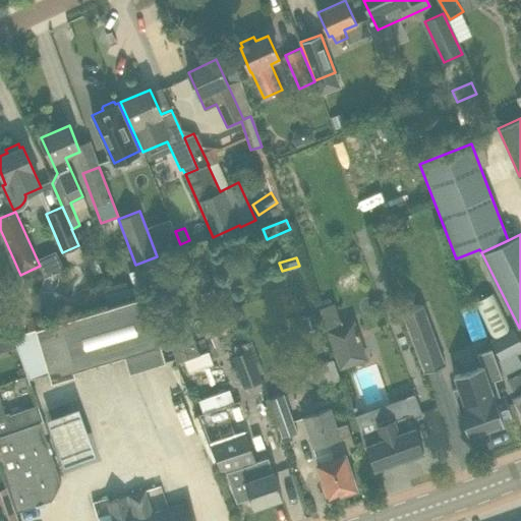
[(104,294),(107,304),(148,294),(145,283),(104,294)]
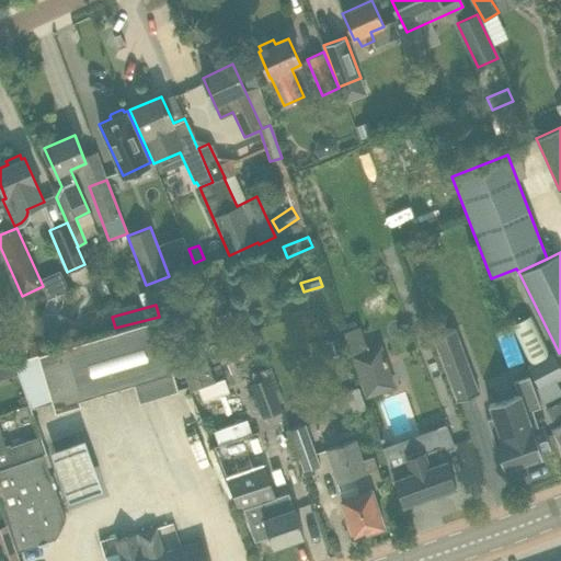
[(105,308),(88,315),(93,330),(111,323),(105,308)]
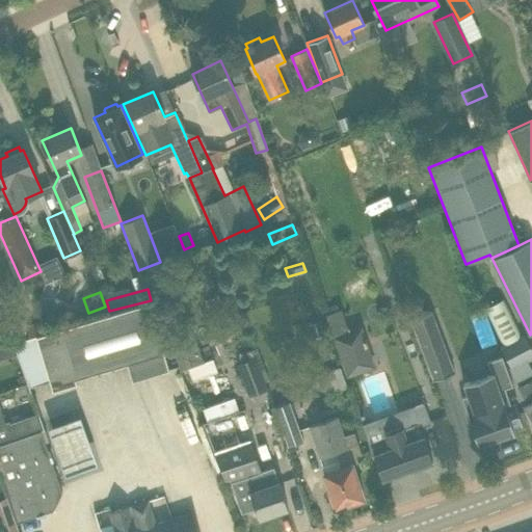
[(12,343),(28,388),(49,381),(52,391),(77,382),(76,379),(126,364),(132,380),(168,369),(149,302),(35,336),(12,343)]
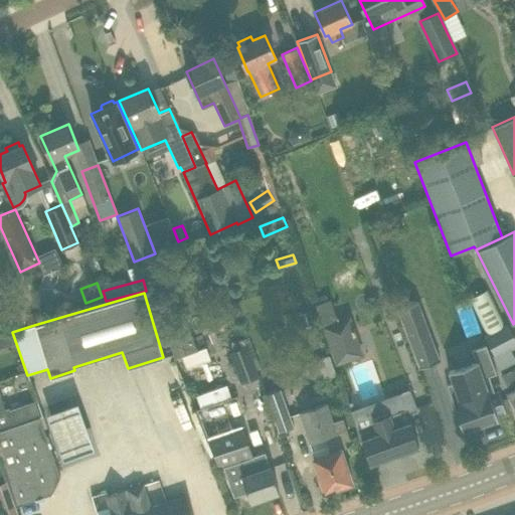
[(417,301),(396,309),(418,368),(440,360),(440,359),(439,359),(417,302),(417,301)]
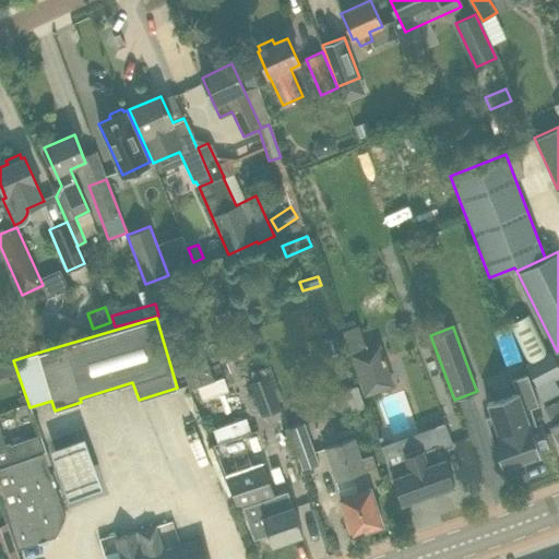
[(10,337),(11,356),(27,355),(26,336),(10,337)]
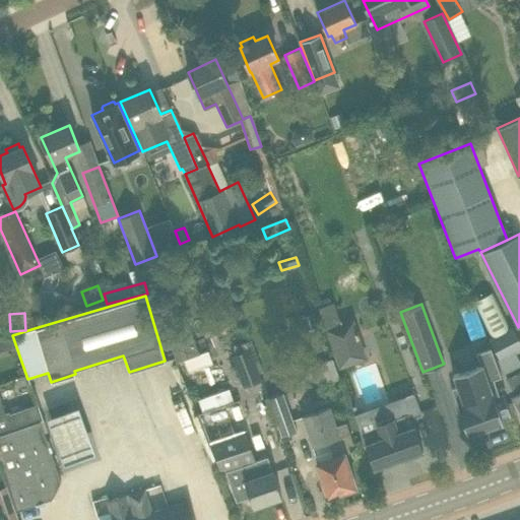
[(300,318),(305,330),(318,325),(313,313),(300,318)]
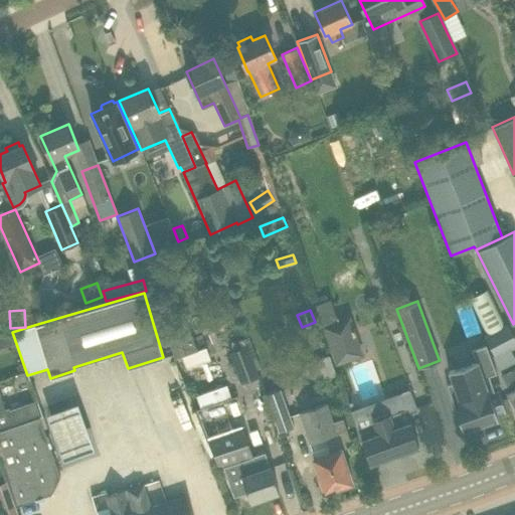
[(335,315),(339,326),(351,322),(346,311),(335,315)]
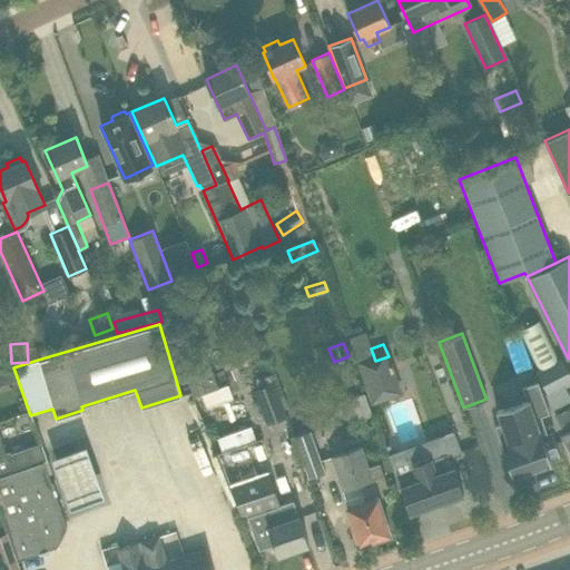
[(203,346),(177,355),(193,397),(200,394),(218,387),(203,346)]
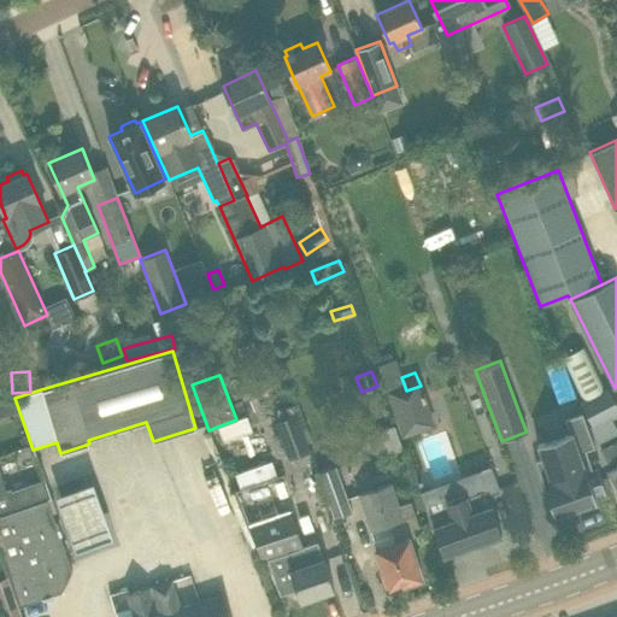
[(579,403),(594,430),(616,416),(616,405),(607,387),(579,403)]
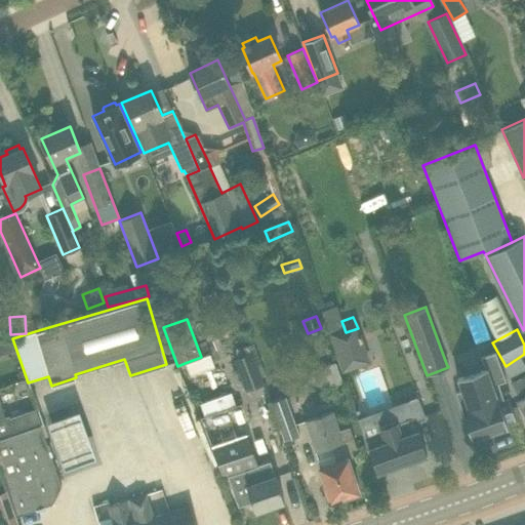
[(0,339),(0,355),(15,350),(10,336),(0,339)]
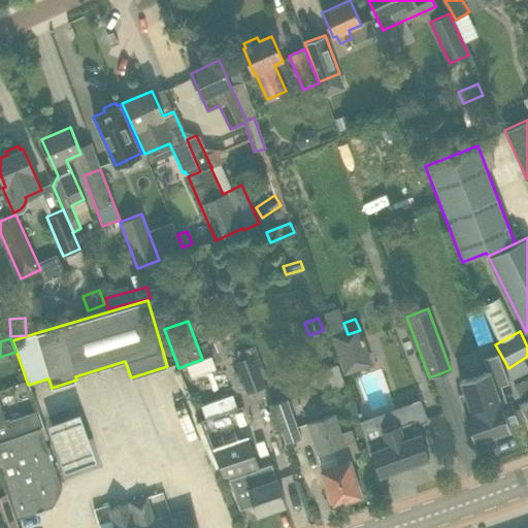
[(464,392),(458,394),(474,441),(475,441),(508,429),(509,429),(508,424),(517,421),(518,421),(510,400),(507,402),(506,402),(501,386),(508,383),(498,354),(483,359),(487,370),(460,381),(461,382),(464,392)]
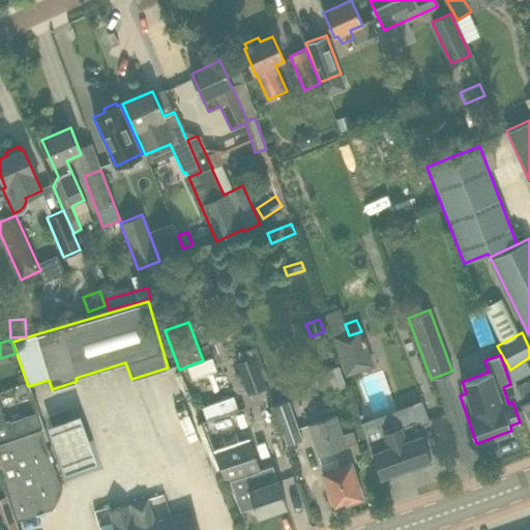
[(235,362),(247,395),(266,388),(254,356),(235,362)]
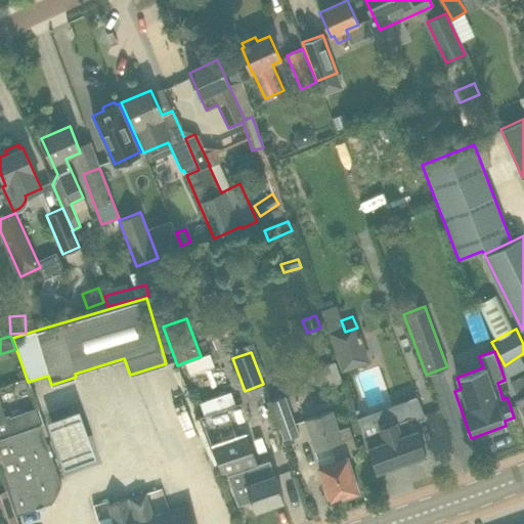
[(201,356),(184,362),(189,375),(214,366),(209,353),(201,356)]
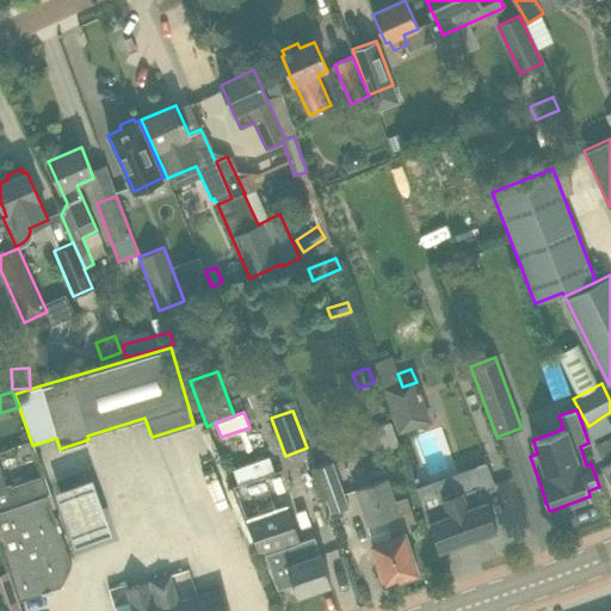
[(399,445),(394,431),(390,421),(365,430),(374,454),(399,445)]
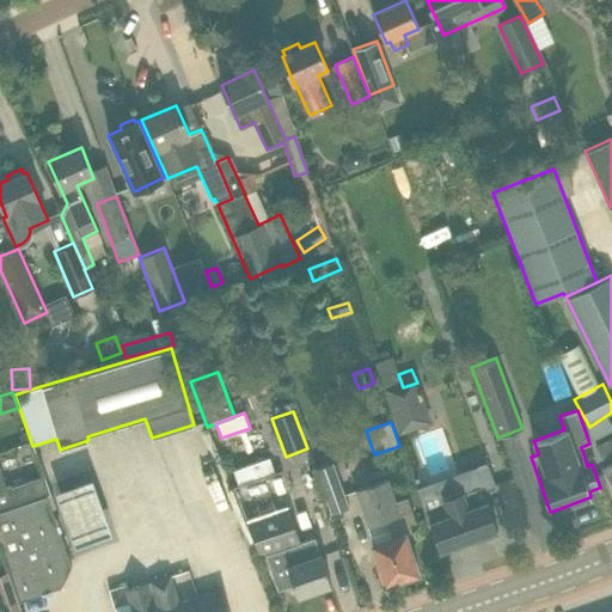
[(603,466),(611,483),(611,484),(611,435),(593,446),(604,465),(603,466)]
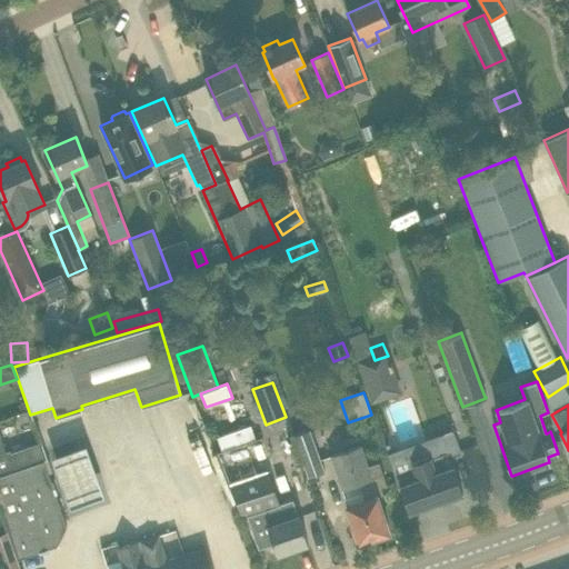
[(251,423),(217,436),(221,447),(256,433),(251,423)]
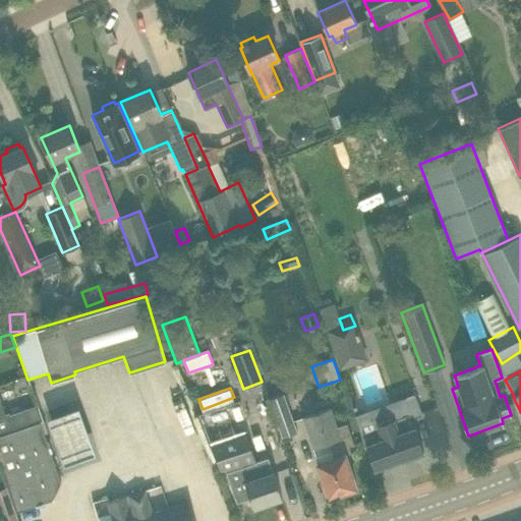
[(268,399),(281,438),(297,431),(283,393),(268,399)]
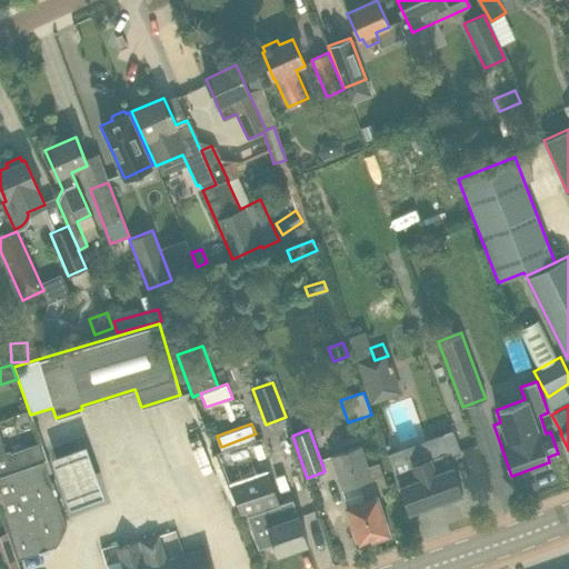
[(87,437),(53,449),(72,499),(106,487),(87,437)]
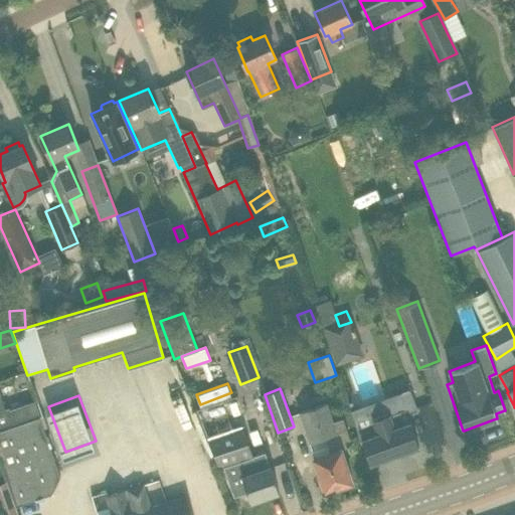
[(9,409),(13,422),(39,413),(34,400),(9,409)]
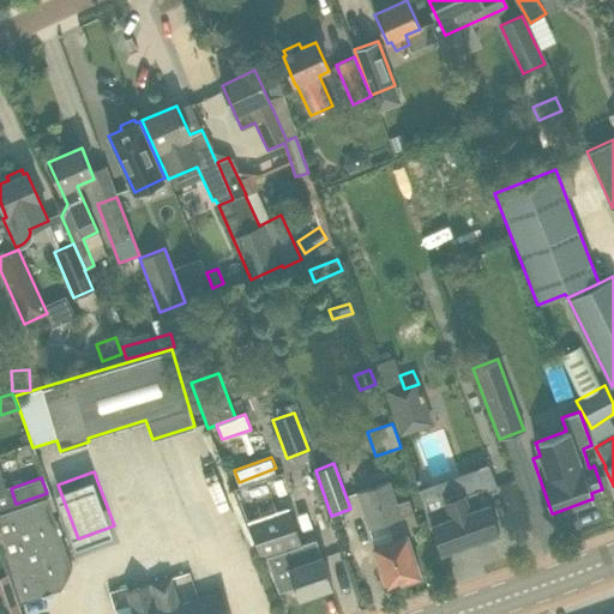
[(355,492),(368,528),(369,528),(374,543),(373,545),(386,585),(420,575),(408,536),(414,534),(410,525),(416,523),(408,499),(397,503),(390,480),(355,492)]
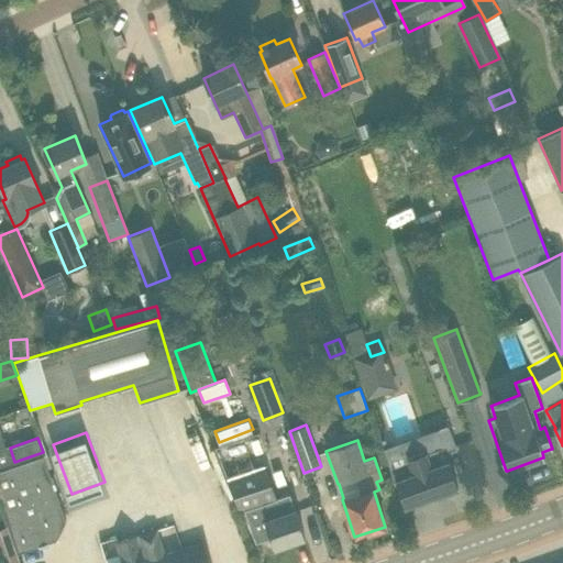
[(401,442),(384,449),(393,474),(397,486),(405,507),(423,500),(438,496),(438,495),(457,488),(448,462),(446,462),(442,446),(408,459),(401,442)]
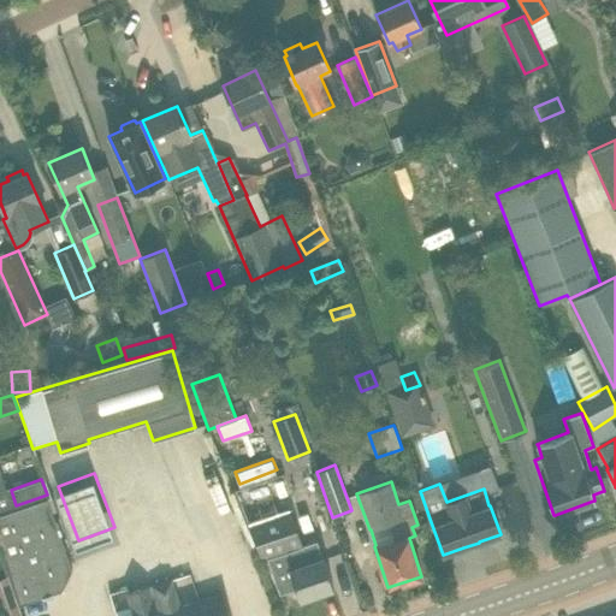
[(0,514),(0,554),(18,605),(60,591),(71,568),(47,498),(0,514)]
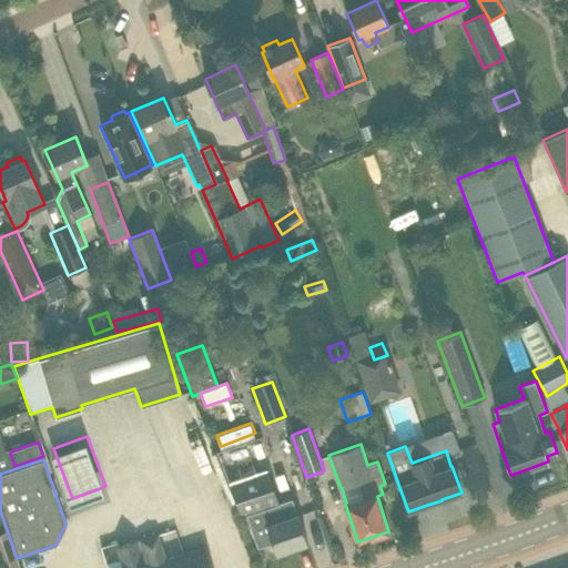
[(266,469),(229,483),(242,518),(246,516),(257,545),(271,539),(276,554),(307,543),(301,521),(297,514),(295,514),(292,504),(280,508),(266,469)]
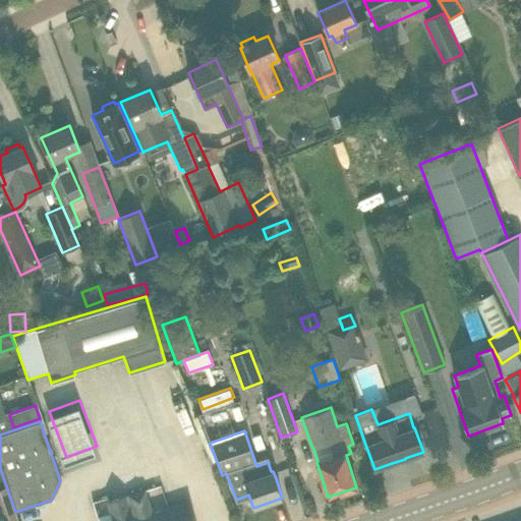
[(106,502),(112,520),(193,520),(187,501),(180,504),(178,498),(166,502),(168,507),(153,512),(146,489),(106,502)]
